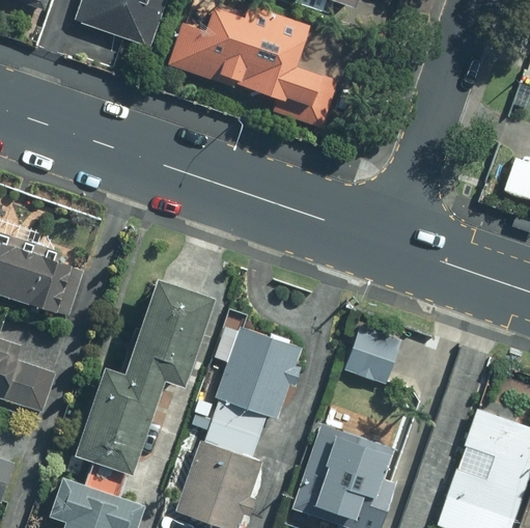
[(52,0),(5,0),(47,14),(52,0)]
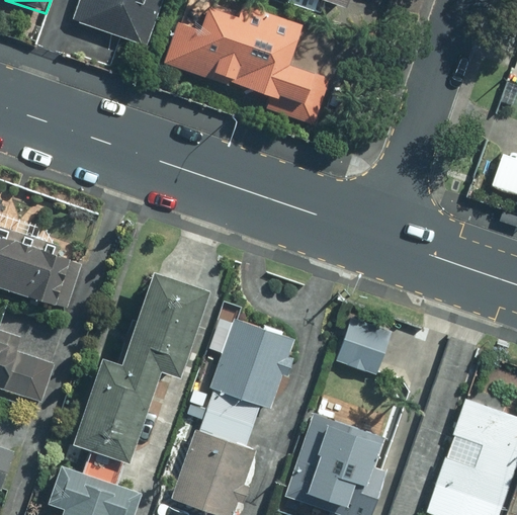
[(159,0),(72,0),(65,20),(144,47),(159,0)]
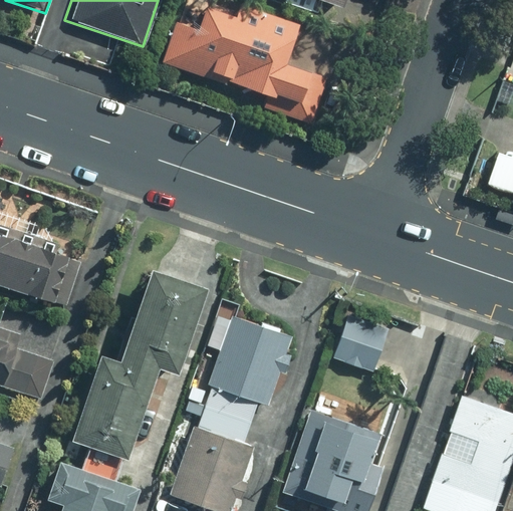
[(293,25),(222,0),(179,0),(154,72),(314,129),(329,86),(278,68),(293,25)]
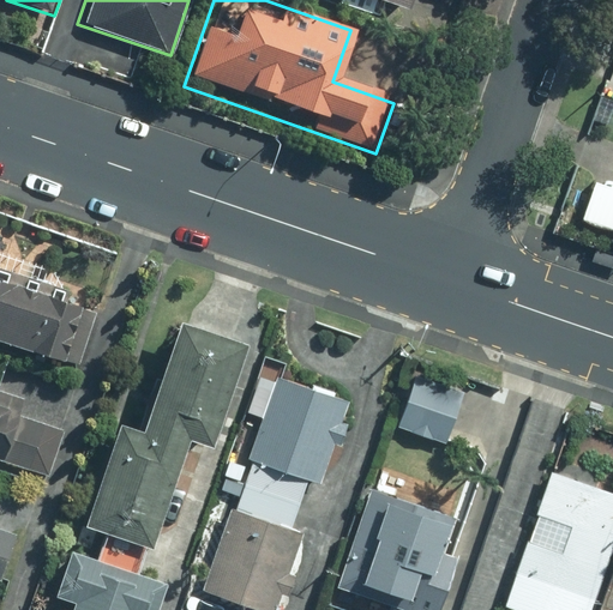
[(421,0),(372,0),(414,17),(421,0)]
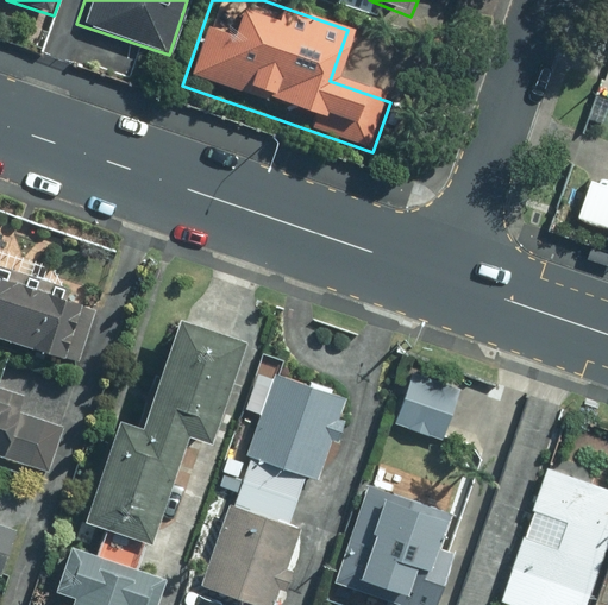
[(95,307),(83,302),(86,294),(0,266),(0,335),(52,352),(52,354),(77,363),(95,307)]
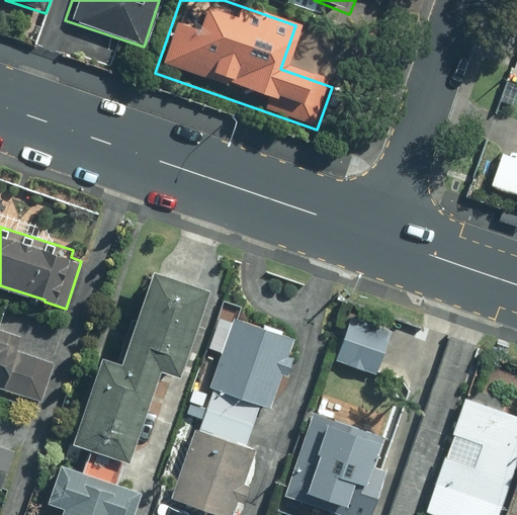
[(150,269),(128,335),(184,353),(205,287),(150,269)]
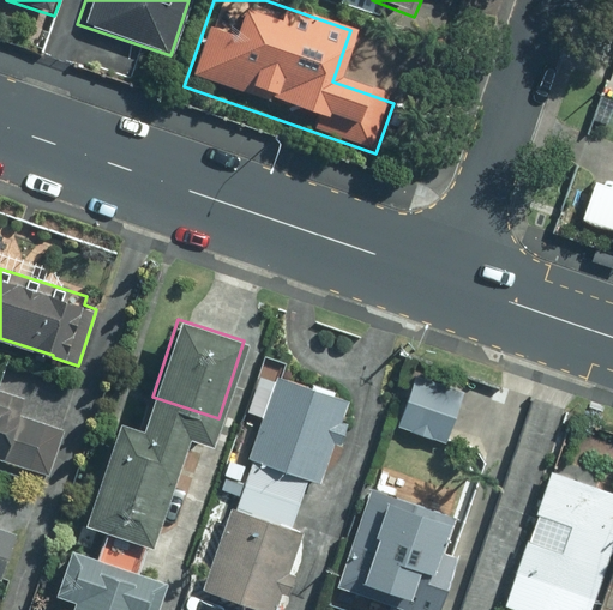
[(467,392),(415,374),(397,427),(449,445),(467,392)]
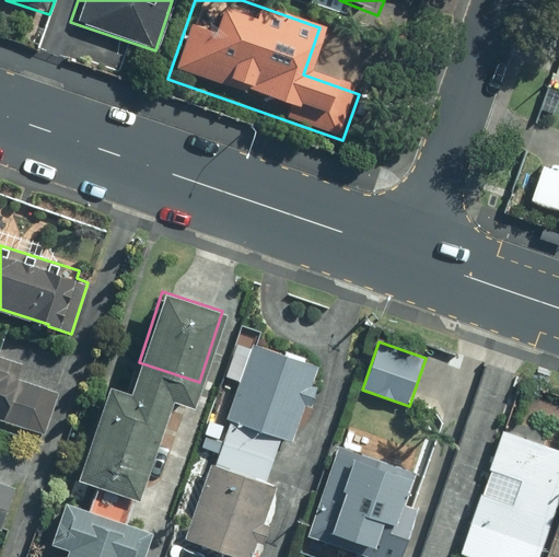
[(231,421),(223,445),(274,463),(281,439),(293,443),(319,366),(252,343),(225,419),(229,420),(231,421)]
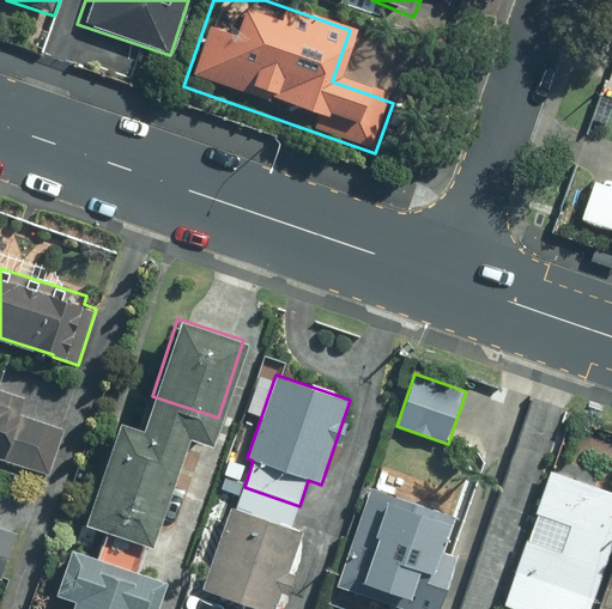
[(28,397),(0,389),(0,460),(49,476),(66,428),(22,414),(28,397)]
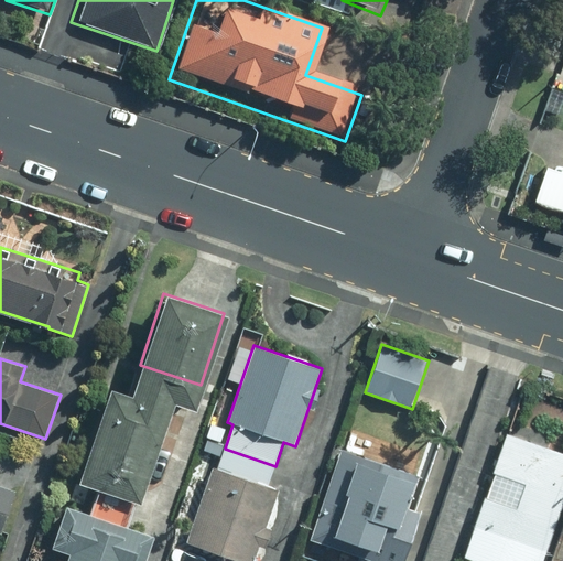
[(193,408),(201,385),(140,365),(131,394),(109,387),(100,416),(161,435),(173,401),(193,408)]
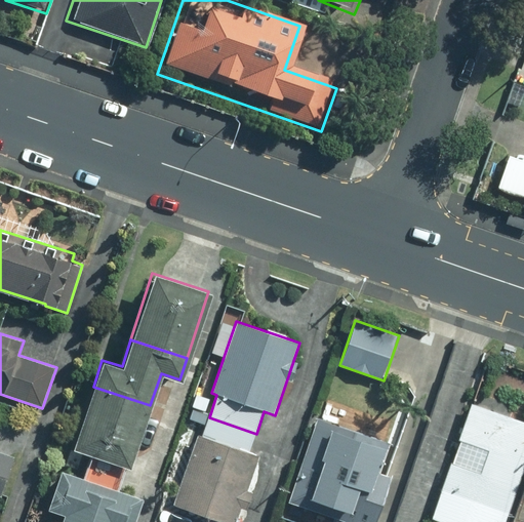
[(129,468),(150,405),(93,387),(73,449),(129,468)]
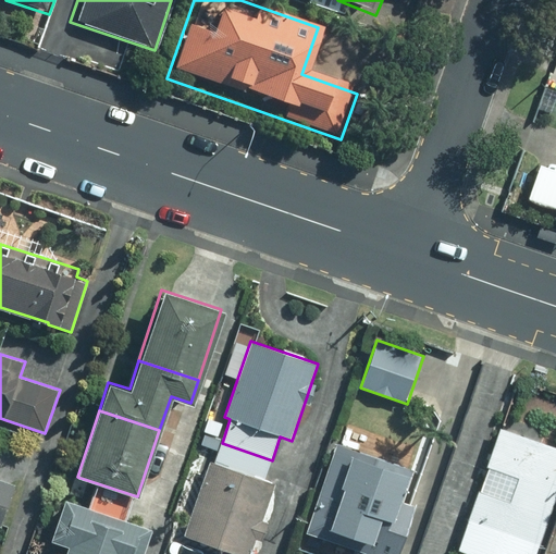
[(536,553),(555,499),(555,448),(499,429),(457,552),(461,553),(536,553)]
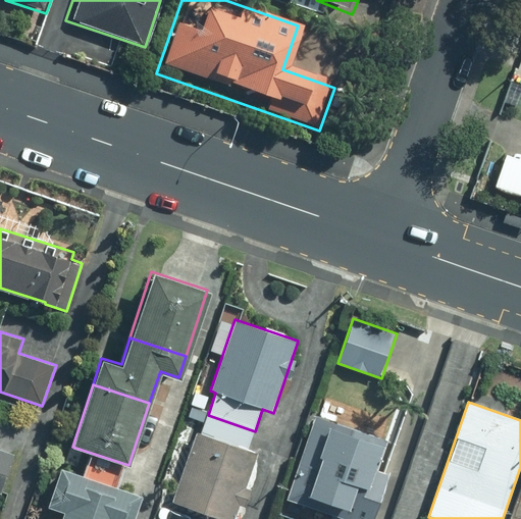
[(248,451),(255,431),(208,415),(201,434),(197,432),(172,503),(221,518),(236,518),(258,454),(248,451)]
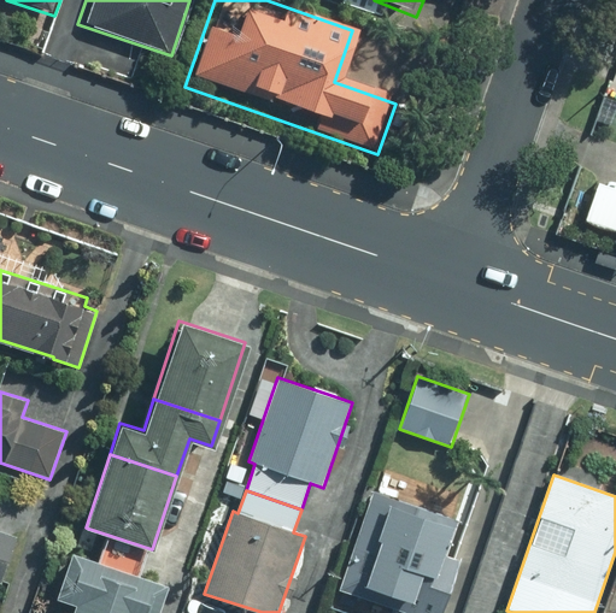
[(459,519),(371,490),(339,590),(406,612),(441,612),(461,559),(449,554),(459,519)]
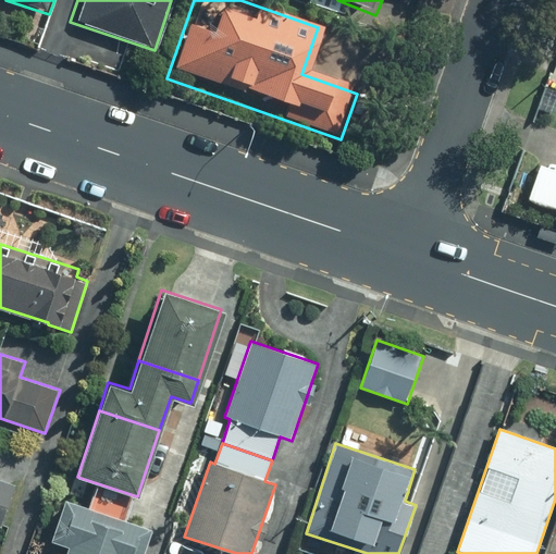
[(0,526),(1,527),(14,485),(0,480),(0,526)]
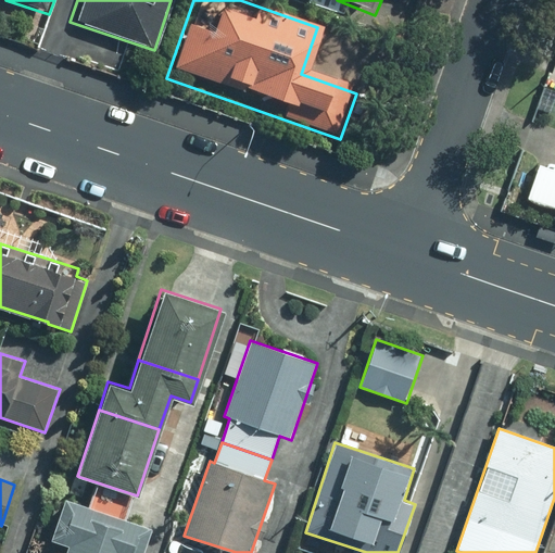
[(66,543),(63,552),(138,552),(148,527),(62,499),(49,538),(66,543)]
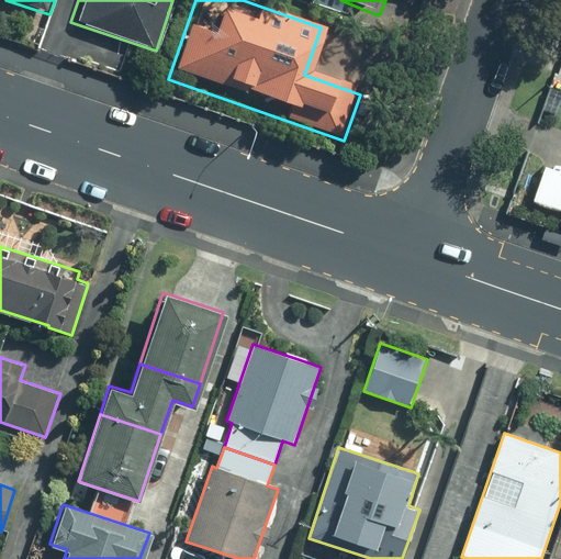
All buildings are outlined.
